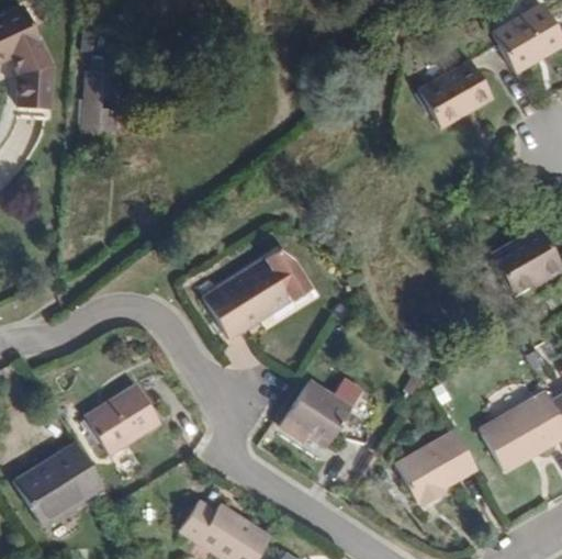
[(22,2),(0,12),(0,49),(7,46),(35,34),(22,2)]
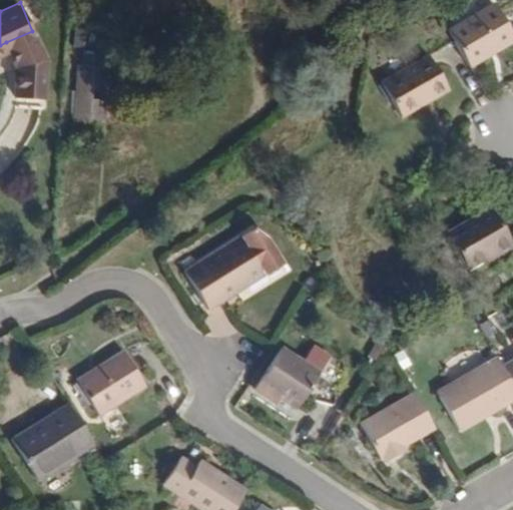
[(512,26),(501,4),(450,31),(470,68),(512,43),(512,26)]
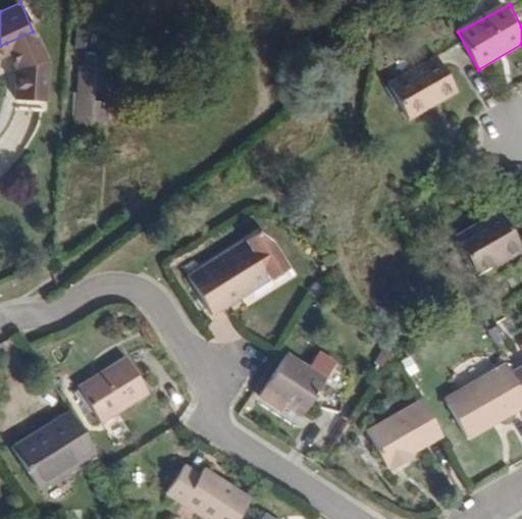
[(49,58),(33,32),(6,43),(16,65),(13,99),(47,101),(49,58)]
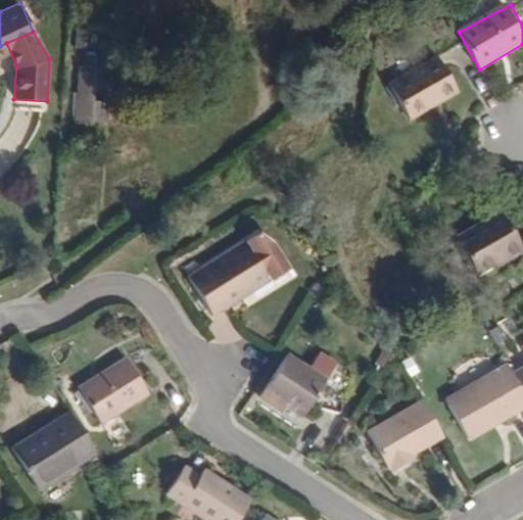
[(458,90),(438,58),(391,85),(412,119),(458,90)]
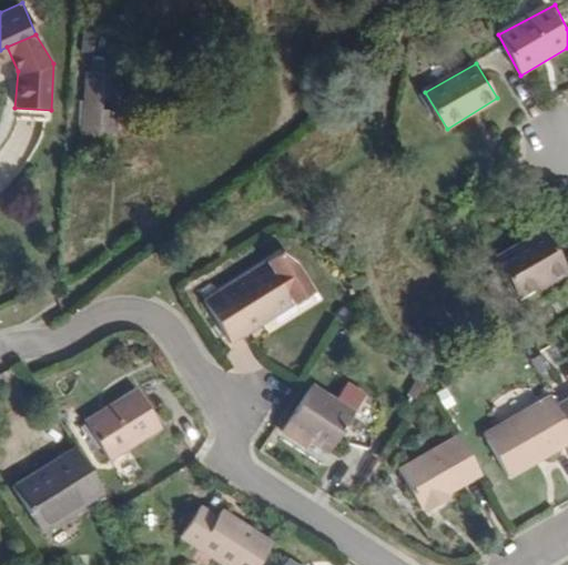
[(105,104),(107,72),(88,71),(88,127),(115,127),(117,104),(105,104)]
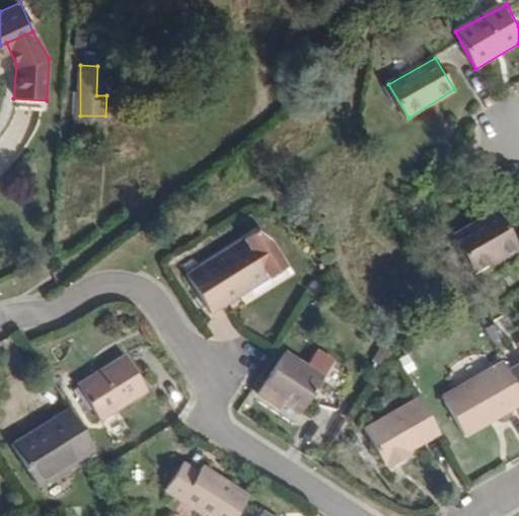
[(495,208),(482,216),(453,233),(473,268),(516,243),(495,208)]
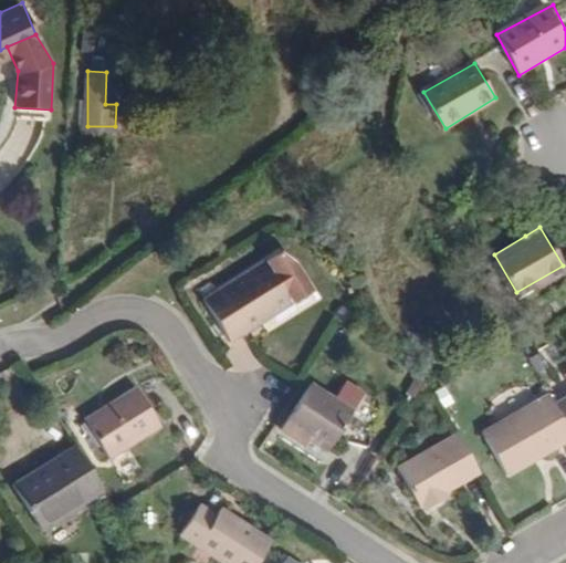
[(292,300),(294,303),(311,293),(294,268),(279,256),(205,300),(231,343),(265,322),(263,316),(292,300)]
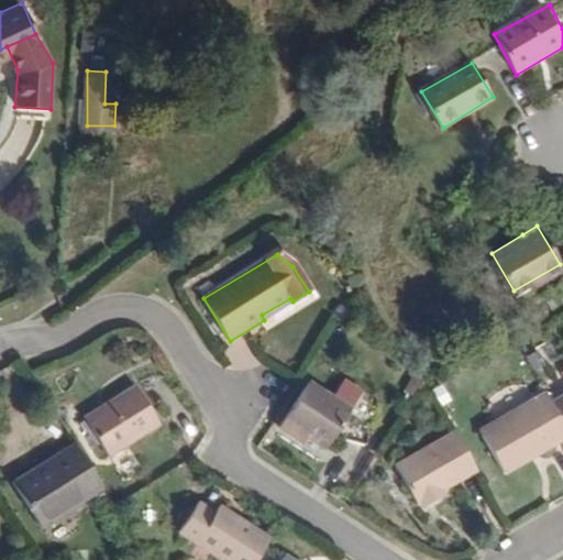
[(264,320),(293,302),(290,298),(262,315),(264,320)]
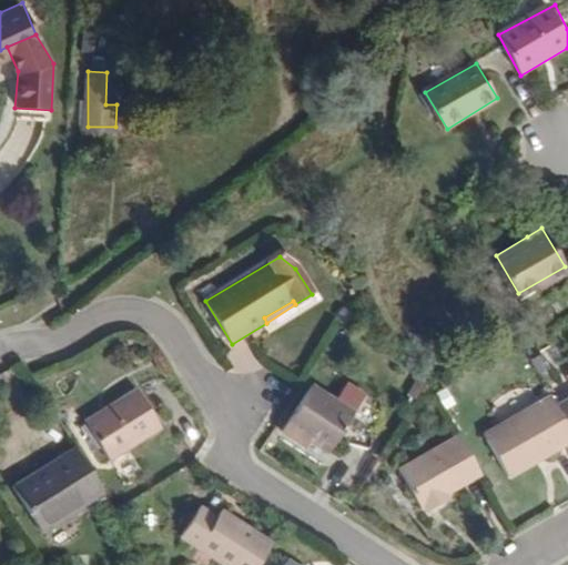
[(567,399),(557,404),(567,423),(567,374),(567,375),(567,376),(567,399)]
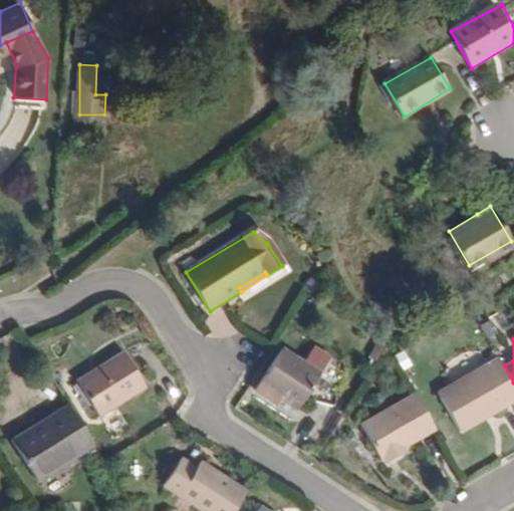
[(254,395),(266,403),(270,397),(278,402),(295,413),(329,358),(312,347),(300,364),(280,350),(254,395)]
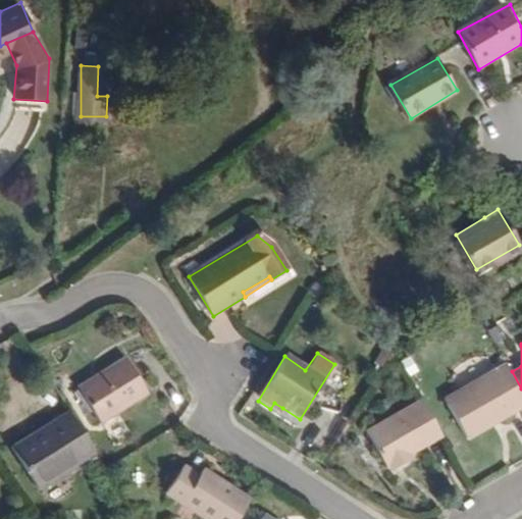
[(150,391),(127,354),(81,383),(104,421),(150,391)]
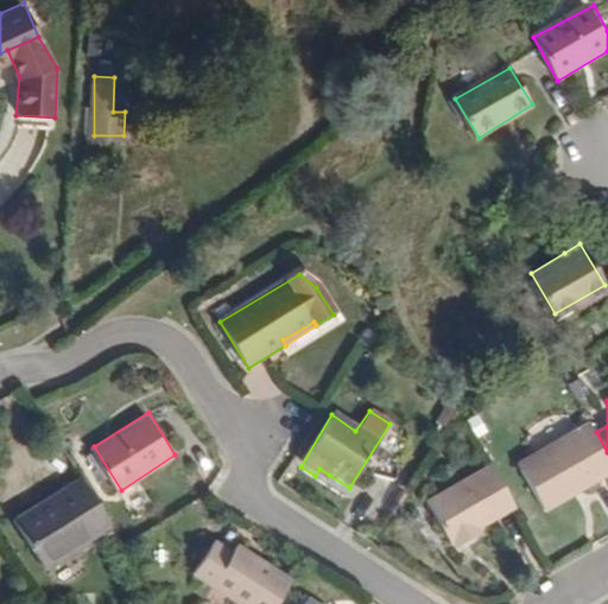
[(607,452),(596,432),(590,420),(518,462),(545,508),(607,472),(607,452)]
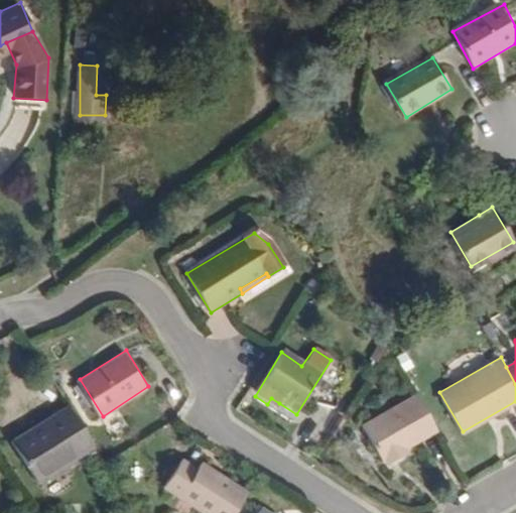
[(436,430),(416,396),(364,426),(383,462),(388,460),(390,465),(409,453),(406,446),(436,430)]
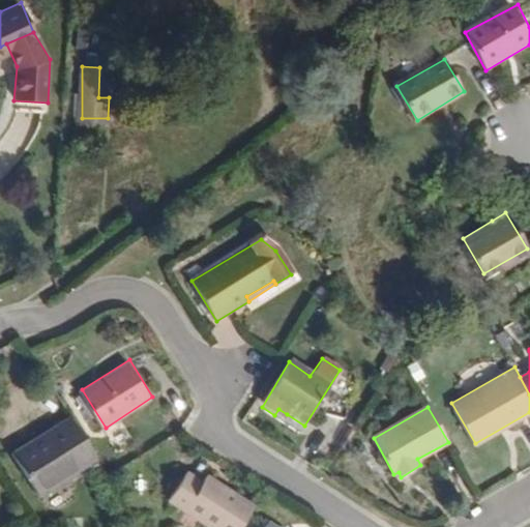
[(278,409),(274,415),(283,419),(287,414),(278,409)]
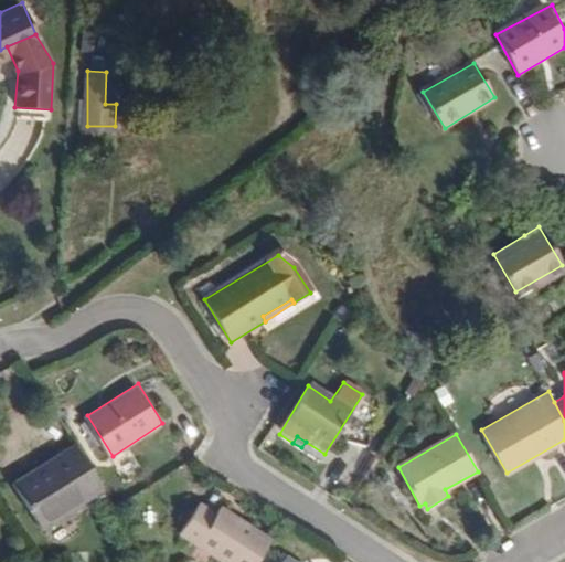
[(87,486),(61,444),(3,484),(30,525),(87,486)]
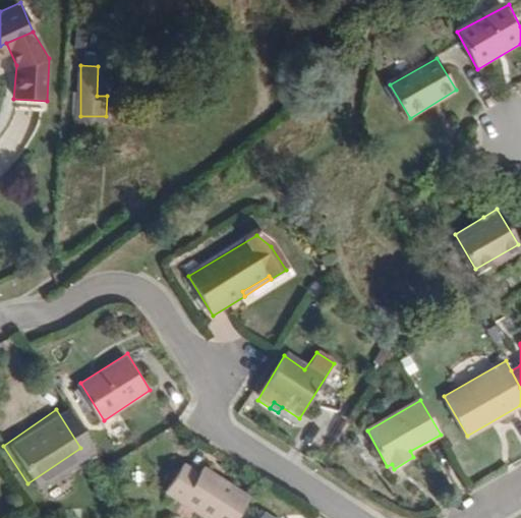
[(169,488),(216,517),(233,517),(249,494),(206,465),(201,470),(186,460),(169,488)]
